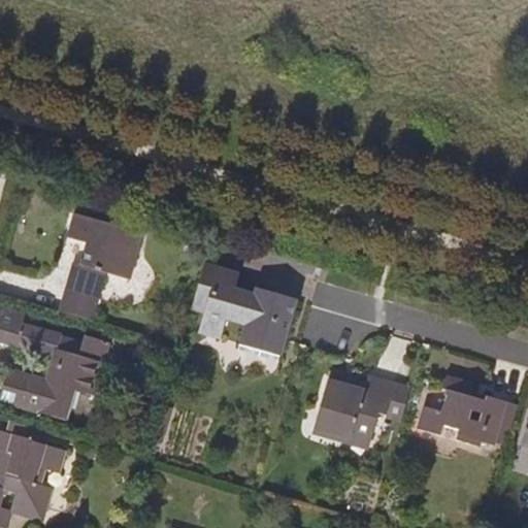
[(72,265),(58,309),(91,319),(104,273),(126,279),(139,234),(73,216),(66,237),(84,243),(76,266),(72,265)]
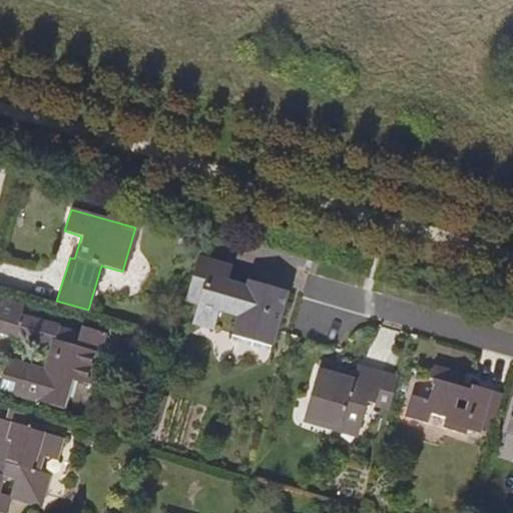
[(235,317),(232,328),(272,340),(286,292),(246,280),(243,287),(226,282),(230,267),(197,257),(183,303),(196,306),(191,325),(213,330),(218,313),(235,317)]
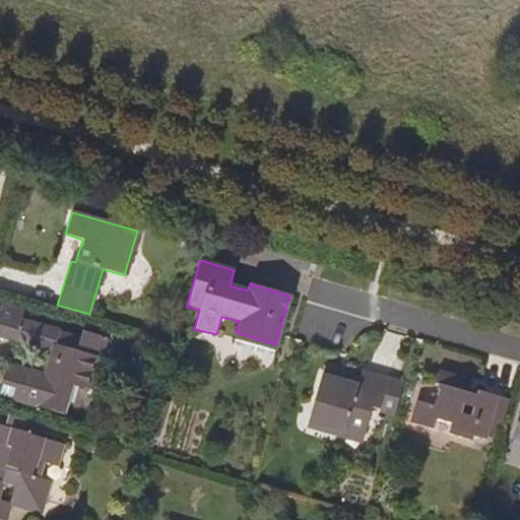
[(8,364),(0,390),(0,395),(65,414),(70,399),(66,398),(70,384),(93,390),(102,360),(96,358),(102,338),(82,333),(77,352),(55,346),(59,333),(20,322),(23,313),(0,306),(0,338),(17,343),(53,354),(47,375),(12,365),(8,364)]
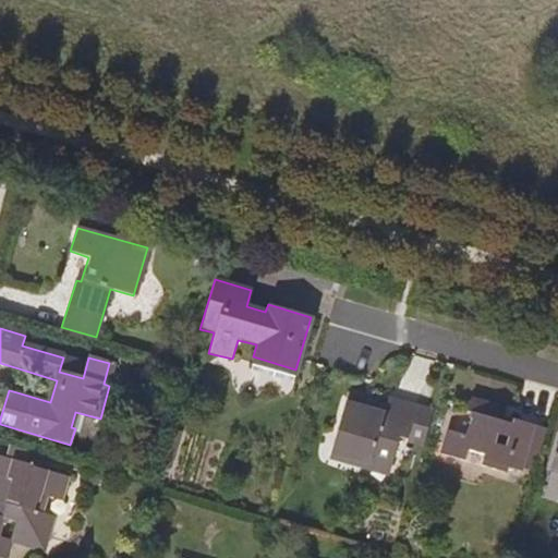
[(293,377),(295,370),(253,356),(251,364),(293,377)]
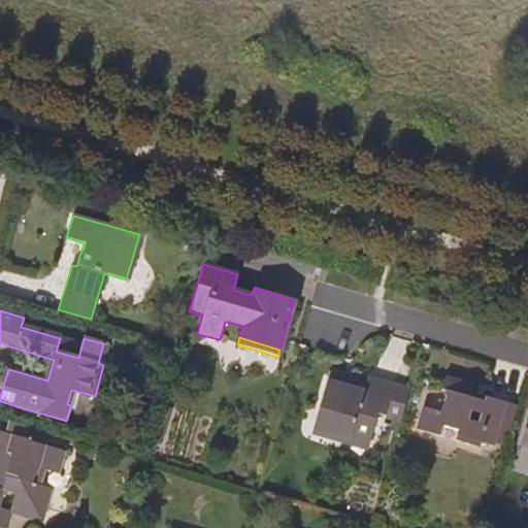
[(351,432),(371,438),(377,413),(385,416),(393,385),(365,376),(362,392),(343,387),(344,384),(326,380),(314,426),(350,436),(351,432)]
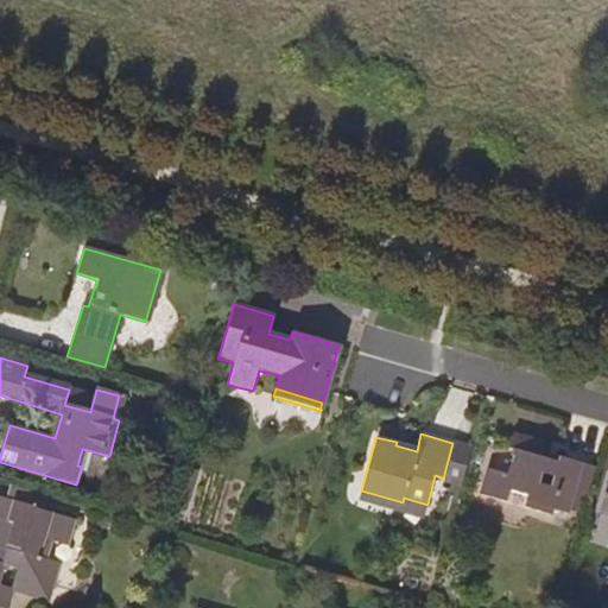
[(489,469),(482,495),(507,502),(511,492),(527,495),(525,507),(551,514),(553,508),(567,513),(581,462),(542,450),(544,442),(512,434),(508,448),(515,450),(508,474),(489,469)]
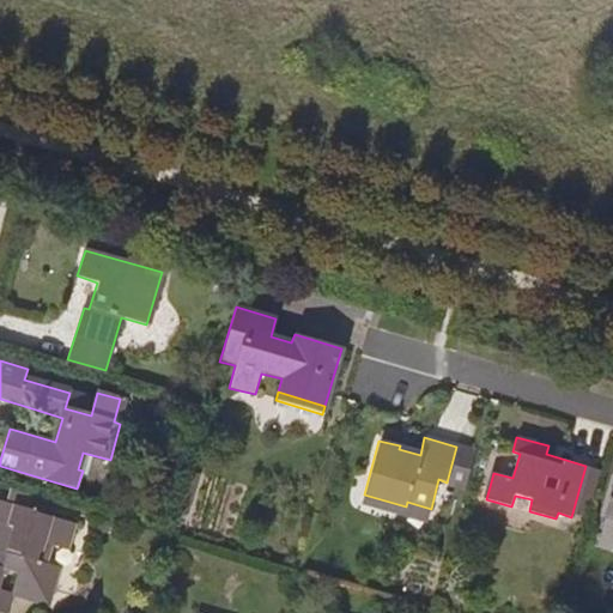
[(41,516),(47,498),(10,487),(5,504),(0,502),(0,612),(5,612),(11,596),(47,607),(58,570),(46,565),(52,546),(67,551),(74,526),(41,516)]
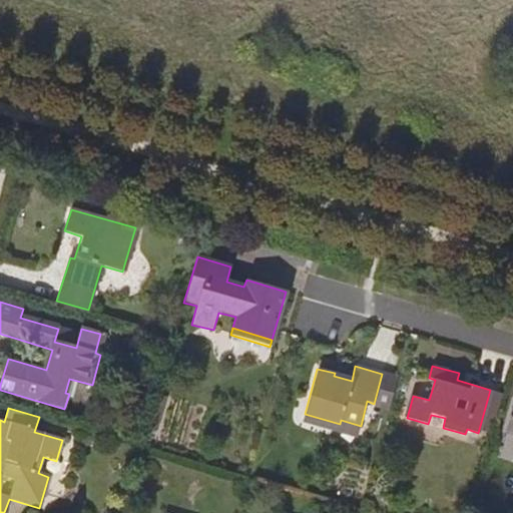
[(357,438),(361,426),(341,420),(340,424),(305,414),(303,422),(357,438)]
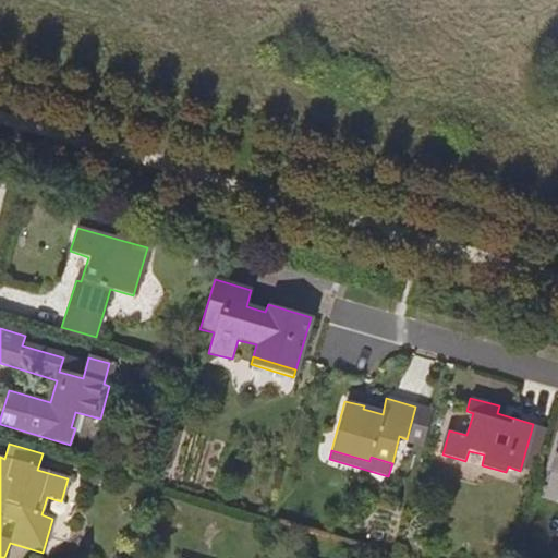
All buildings are outlined.
